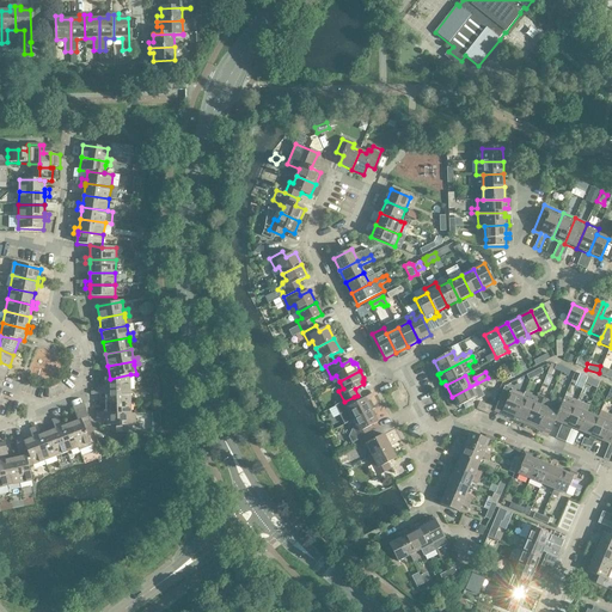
[(110,379),(104,379),(105,389),(101,389),(101,395),(105,395),(105,391),(130,391),(130,374),(110,379)]
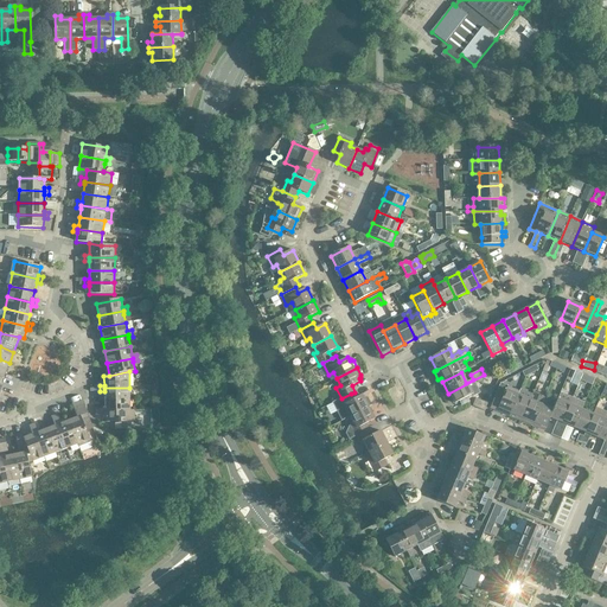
[(485,374),(484,375),(448,394),(454,404),(473,395),(473,397),(480,394),(475,384),(487,378),(485,374)]
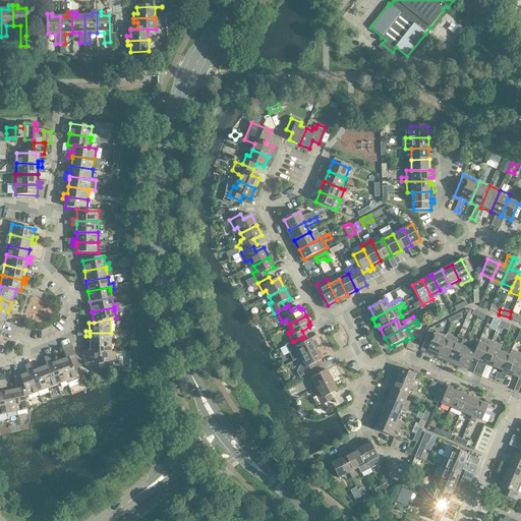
[(90,336),(90,344),(112,343),(111,333),(90,333),(90,336)]
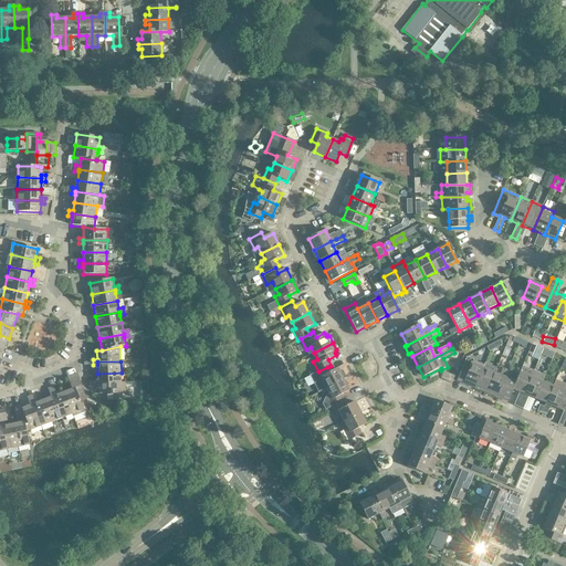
[(471,365),(464,363),(457,381),(468,386),(475,389),(477,386),(484,366),(473,362),(471,365)]
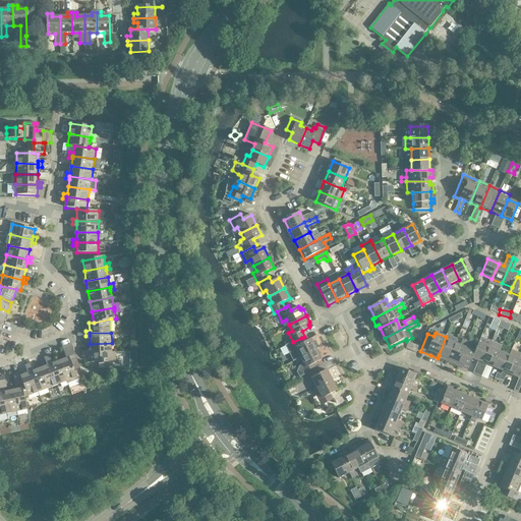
[(447,362),(457,339),(447,335),(446,337),(439,355),(438,358),(444,360),(447,362)]
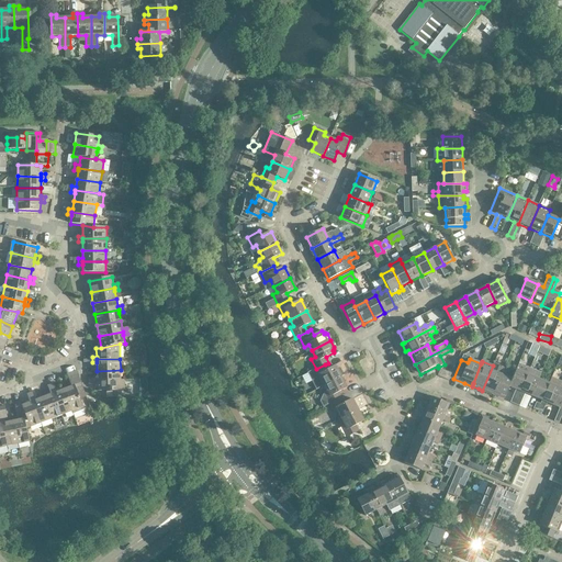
[(516,390),(510,402),(510,403),(515,404),(530,369),(519,363),(517,370),(513,379),(509,386),(516,390)]
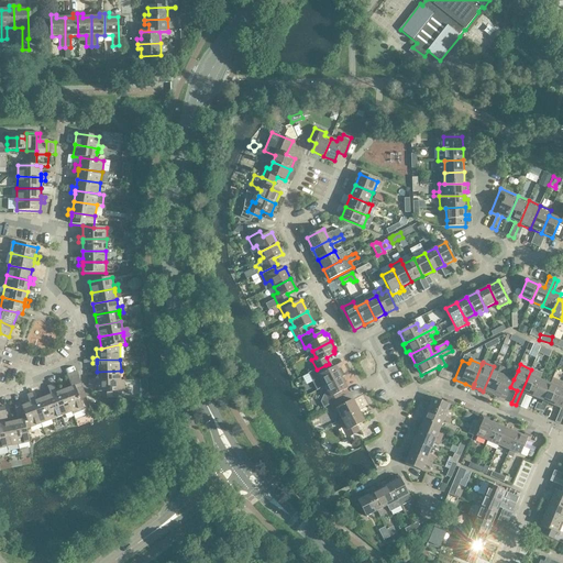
[(326,387),(342,378),(345,376),(341,370),(340,368),(338,370),(337,367),(328,372),(326,365),(317,370),(308,374),(317,390),(326,387)]
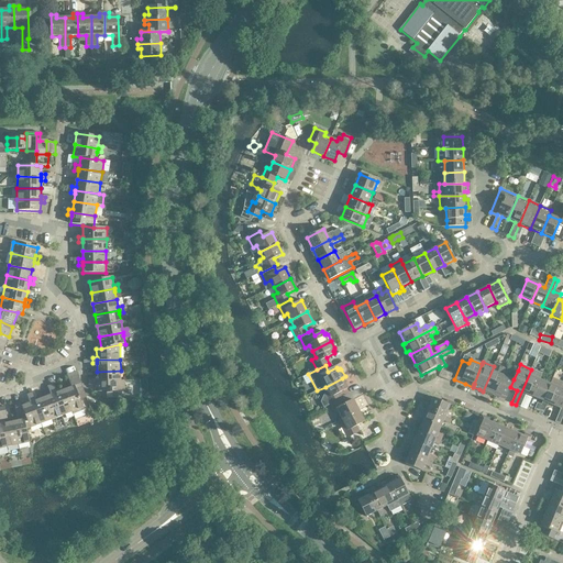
[(492,372),(483,392),(494,396),(506,370),(499,366),(497,374),(492,372)]
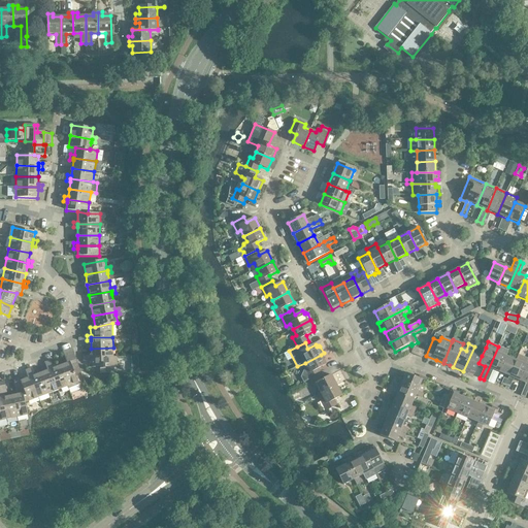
[(474,347),(463,371),(473,375),(479,363),(482,356),(476,354),(480,349),(474,347)]
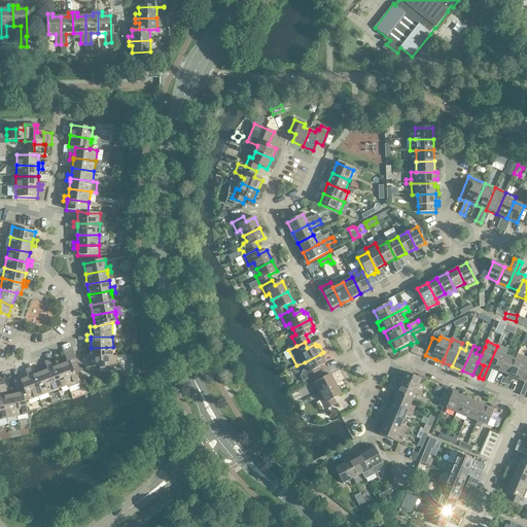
[(497,346),(483,379),(487,381),(492,371),(492,370),(492,369),(498,372),(504,355),(505,355),(507,350),(506,350),(497,346)]
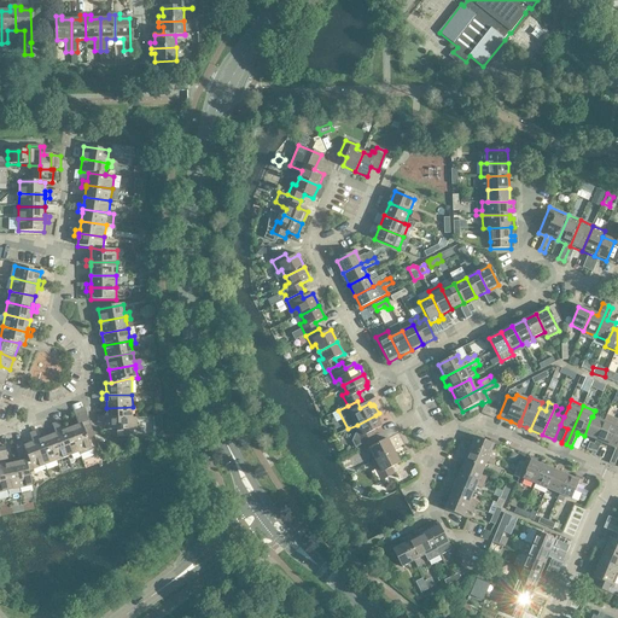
[(106,417),(103,417),(103,424),(108,424),(108,420),(133,419),(133,407),(106,408),(106,417)]
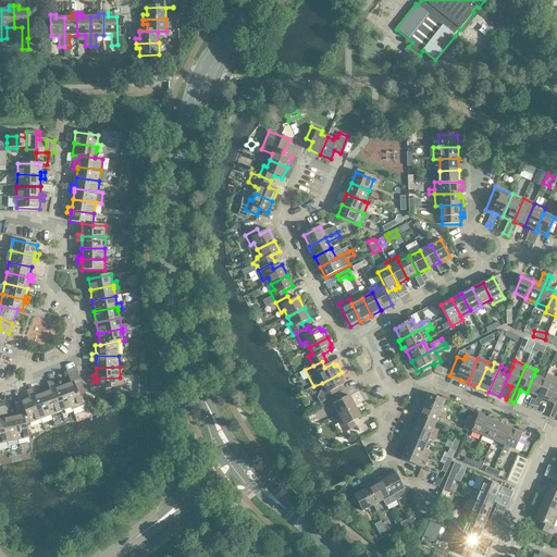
[(436,367),(433,373),(444,379),(447,371),(436,367)]
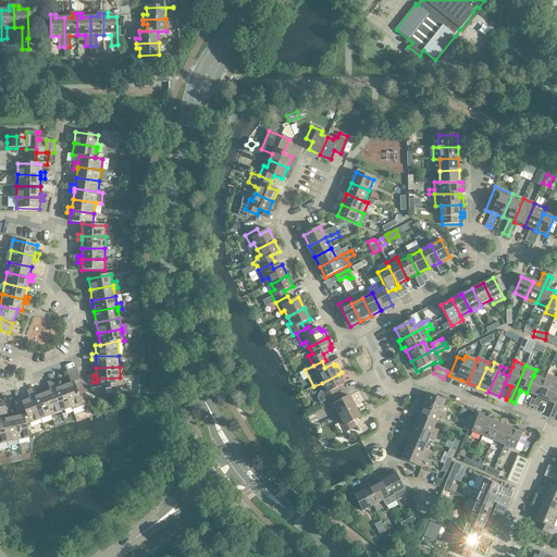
[(72,408),(72,410),(83,406),(76,386),(82,384),(77,371),(67,375),(71,383),(63,386),(72,408)]
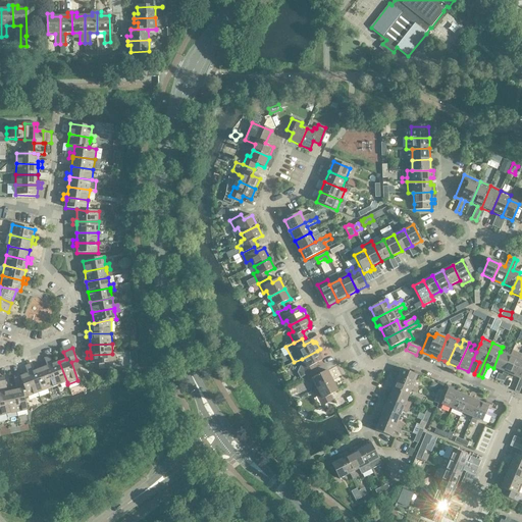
[(305,364),(301,366),(298,373),(300,378),(306,375),(317,369),(315,364),(322,360),(317,351),(302,359),(305,364)]
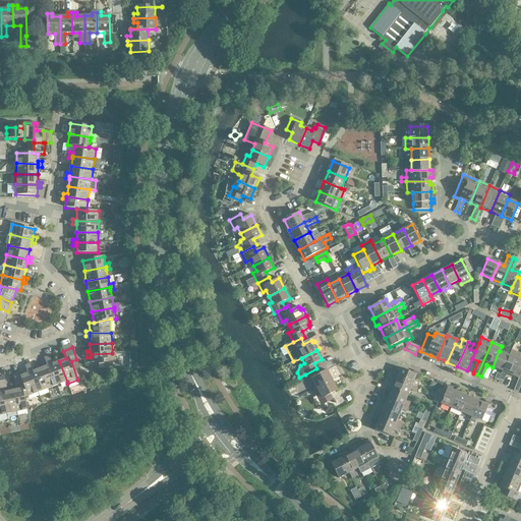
[(502,375),(499,381),(503,383),(507,373),(513,375),(520,354),(520,353),(512,350),(509,355),(510,355),(509,356),(503,371),(501,374),(502,375)]
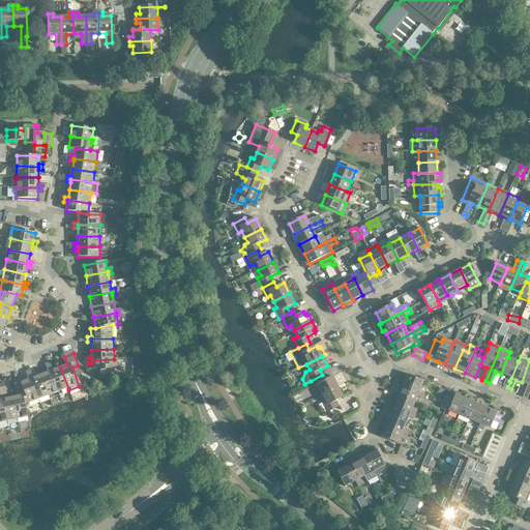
[(507,357),(501,374),(511,378),(518,362),(519,361),(518,361),(508,357),(507,357)]
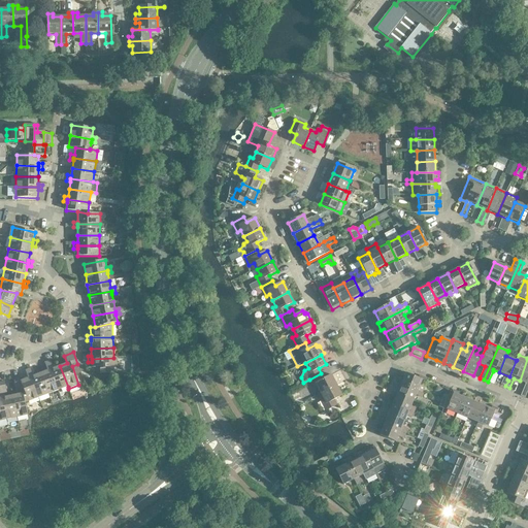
[(92,359),(92,362),(92,367),(100,367),(100,369),(105,369),(105,367),(117,367),(117,357),(113,358),(92,359)]
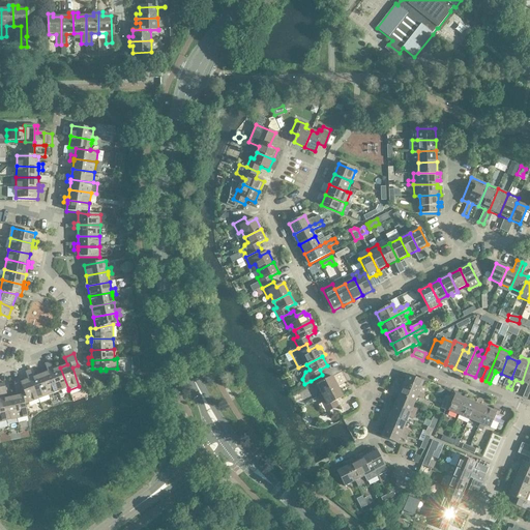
[(68,388),(60,367),(53,370),(52,366),(47,369),(48,372),(51,371),(58,391),(68,388)]
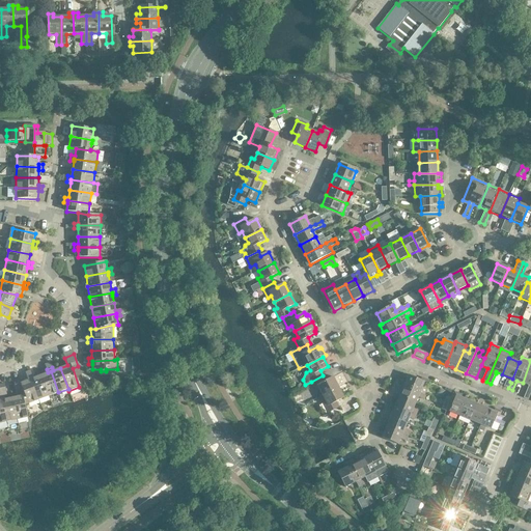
[(51,371),(48,372),(40,375),(49,396),(58,392),(51,371)]
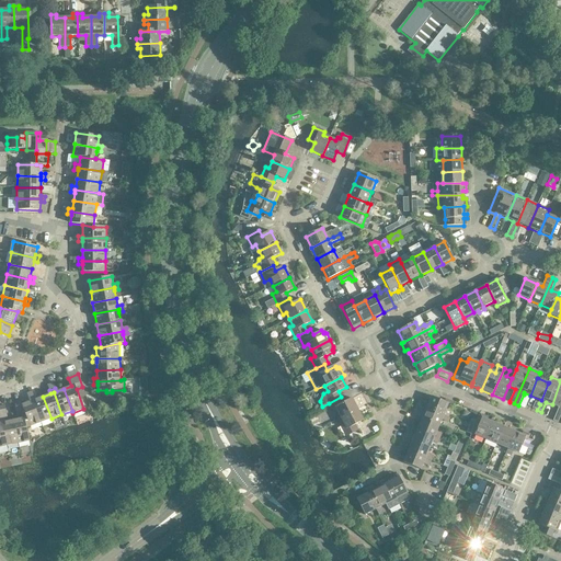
[(52,419),(43,397),(35,400),(34,396),(29,398),(30,402),(33,401),(41,423),(52,419)]
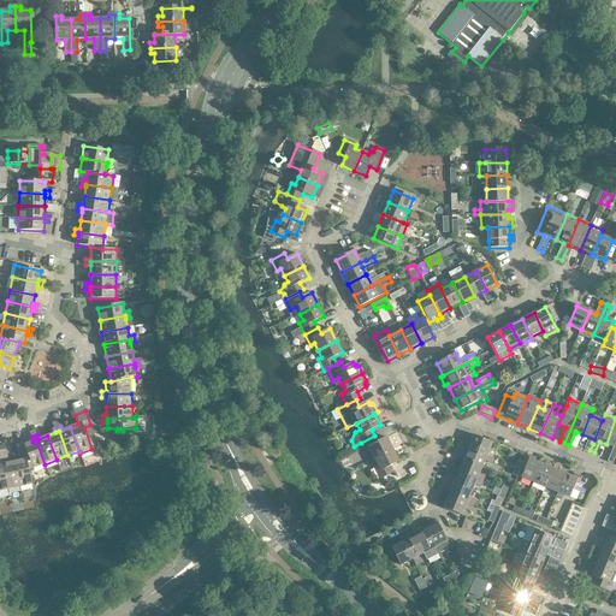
[(371,452),(374,460),(394,450),(386,438),(378,443),(374,436),(361,443),(367,455),(371,452)]
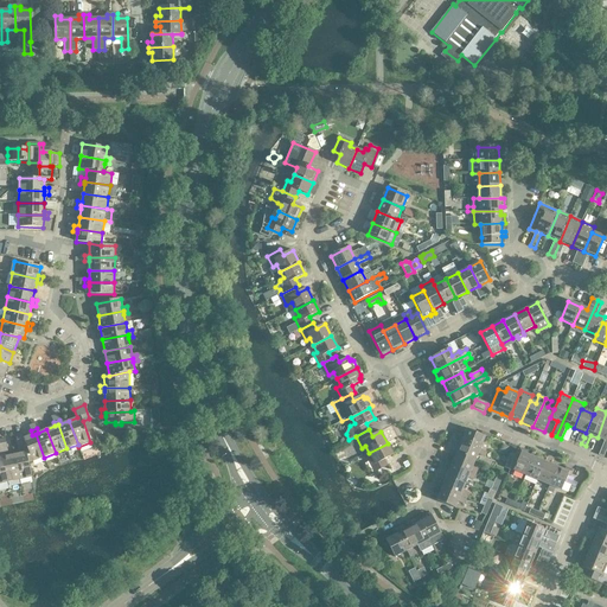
[(462,442),(485,452),(487,446),(484,443),(486,438),(467,430),(462,442)]
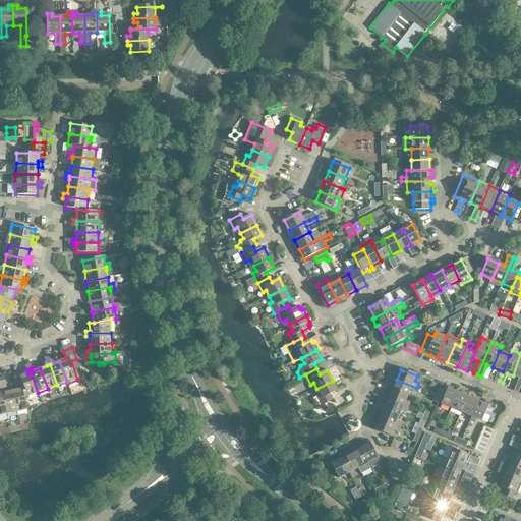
[(27,373),(20,375),(24,398),(38,393),(31,372),(27,373)]
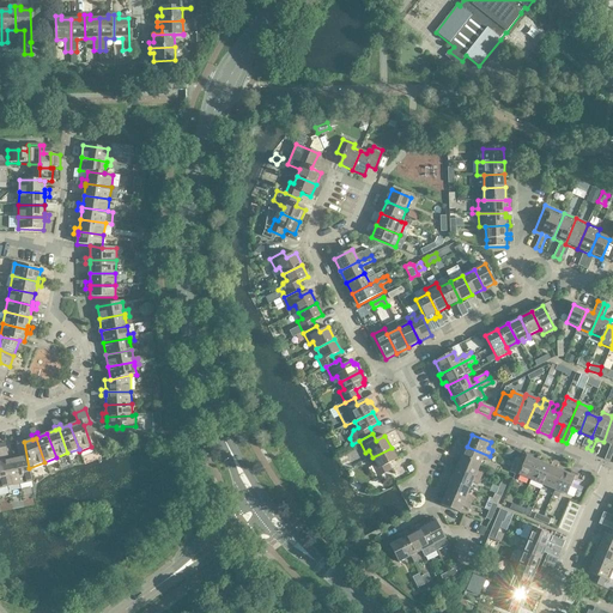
[(24,442),(24,439),(16,441),(19,455),(23,454),(23,457),(14,460),(19,485),(32,481),(29,468),(24,442)]
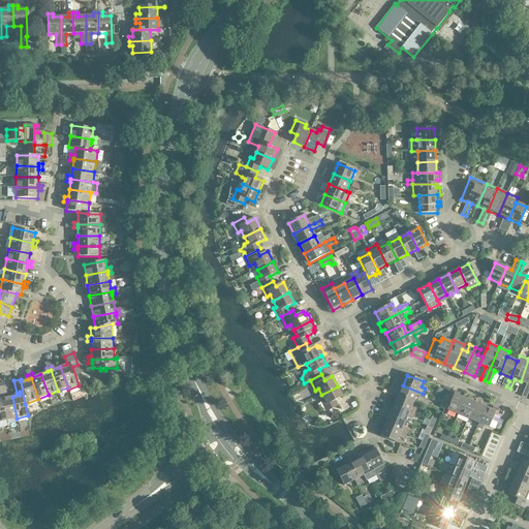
[(17,418),(12,397),(5,398),(4,395),(7,395),(5,382),(0,383),(0,387),(7,421),(17,418)]
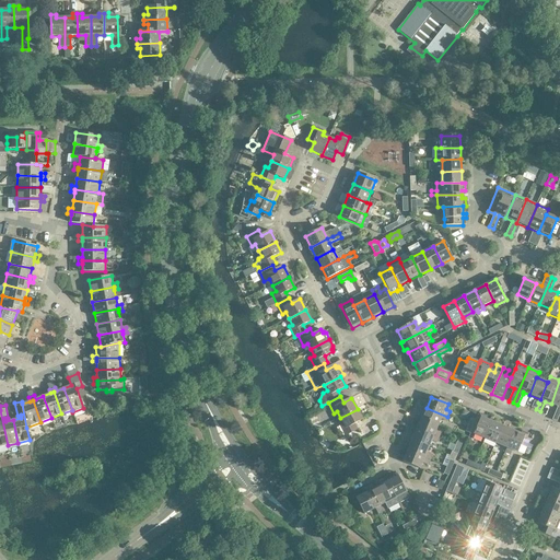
[(422,419),(439,426),(441,420),(447,422),(450,418),(447,417),(427,408),(422,419)]
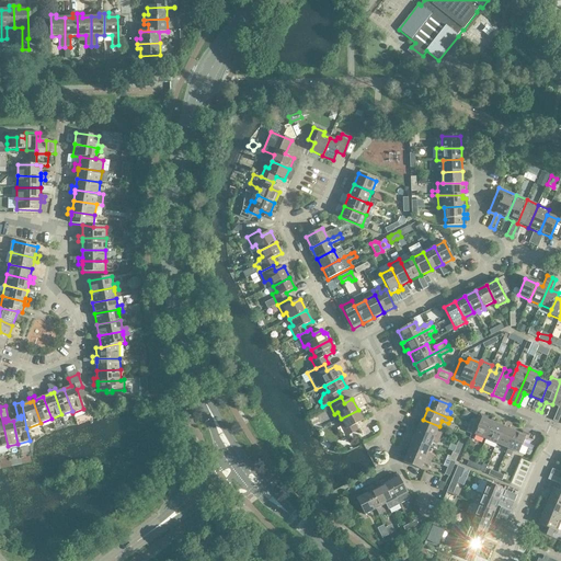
[(364,420),(358,410),(341,419),(344,424),(341,426),(346,436),(358,431),(355,424),(364,420)]
